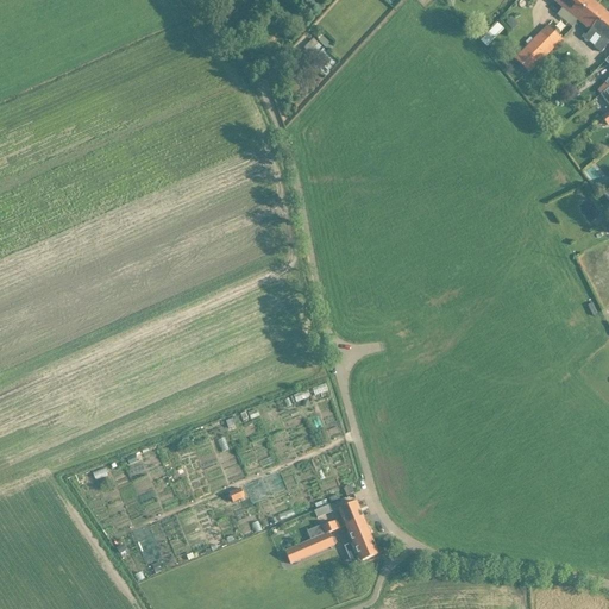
[(577,20),(578,22),(586,12),(589,14),(596,5),(590,0),(552,0),(562,8),(557,14),(571,27),(577,20)]
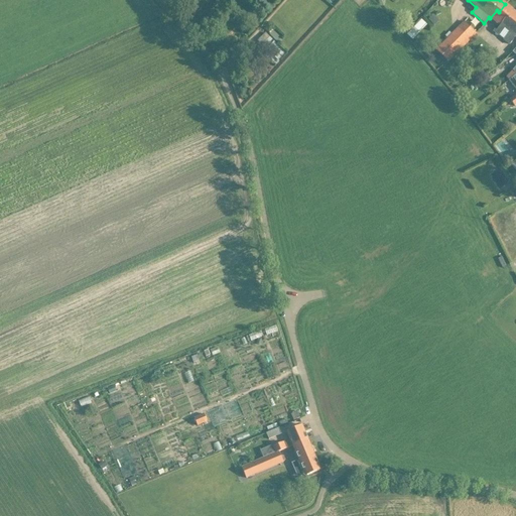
[(497,10),(490,18),(500,26),(496,30),(495,29),(493,31),(499,35),(504,29),(508,33),(503,39),(509,44),(515,36),(515,13),(512,10),(505,4),(499,12),(497,10)]
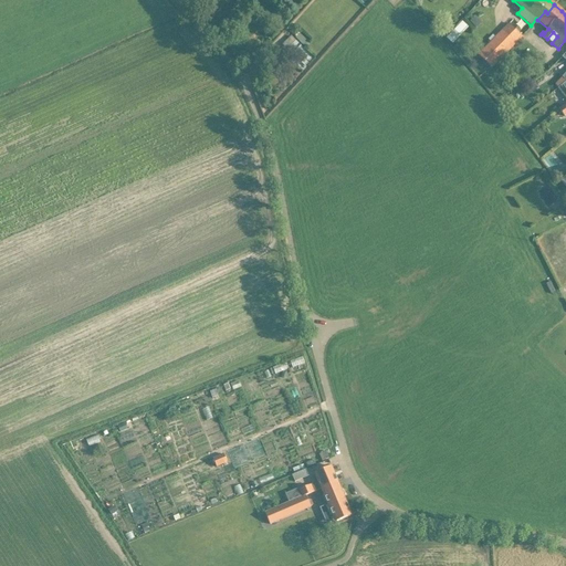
[(510,23),(494,40),(506,52),(522,37),(510,23)]
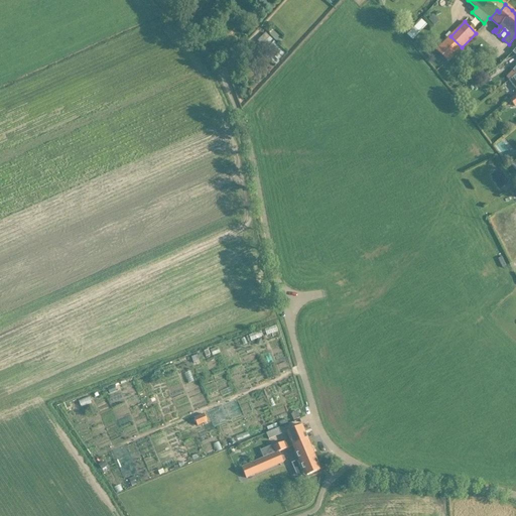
[(269,34),(277,43),(282,38),(273,30),(269,34)]
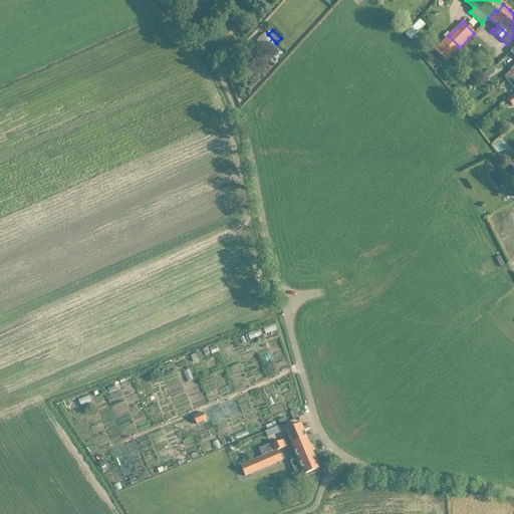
[(256,40),(277,60),(285,53),(264,32),(256,40)]
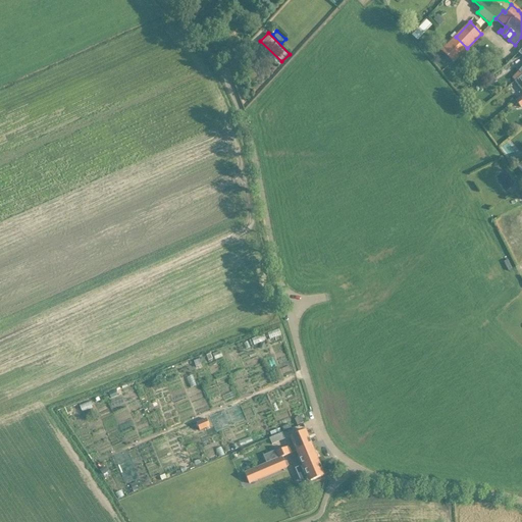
[(467,48),(456,37),(441,51),(453,62),(467,48)]
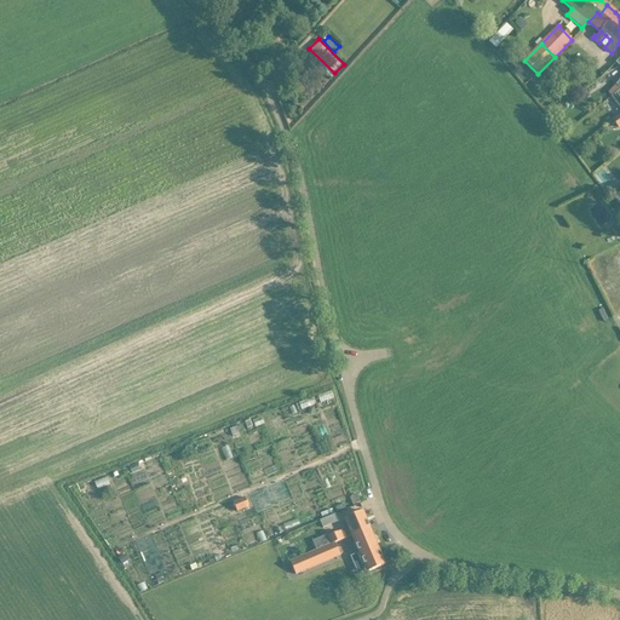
[(619,114),(613,120),(614,122),(609,127),(613,132),(619,126),(619,114)]
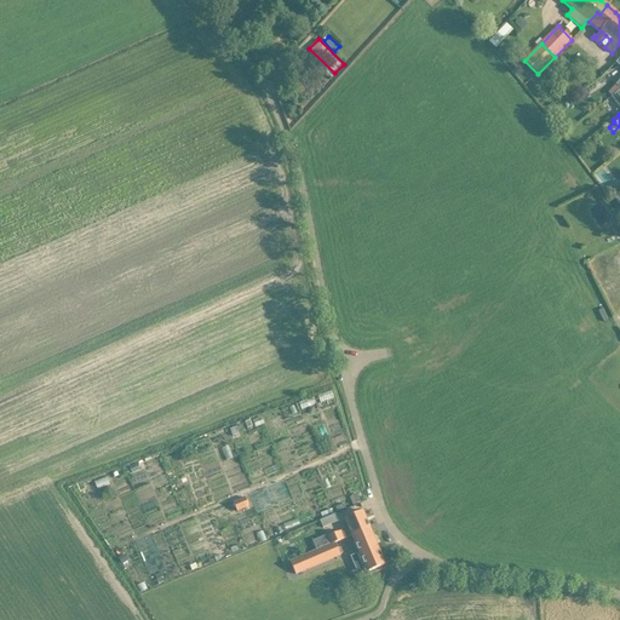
[(357,494),(350,498),(352,505),(360,501),(357,494)]
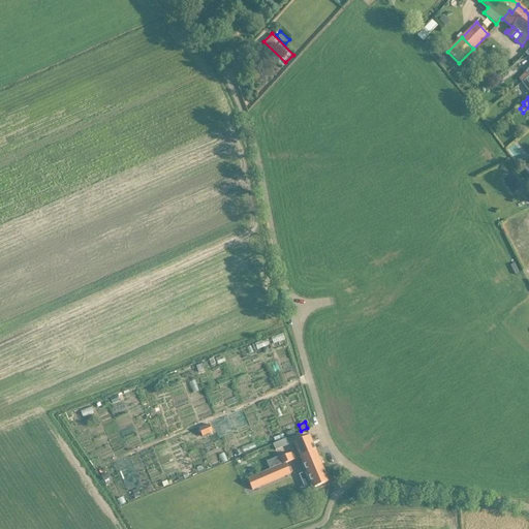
[(198,429),(203,437),(212,433),(208,424),(198,429)]
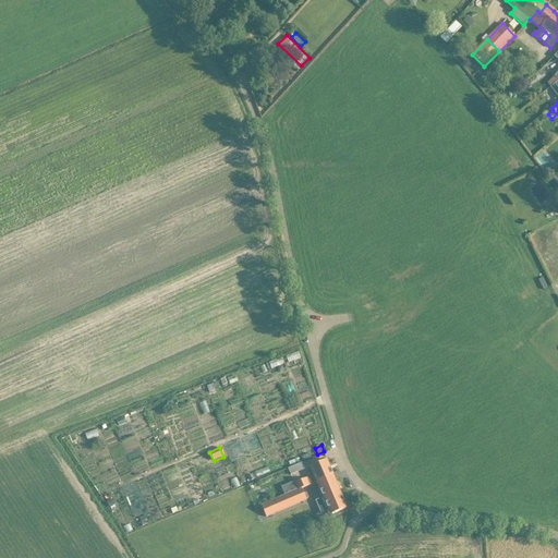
[(301,488),(303,487),(332,474),(327,460),(310,468),(313,475),(293,484),(296,490),(301,488)]
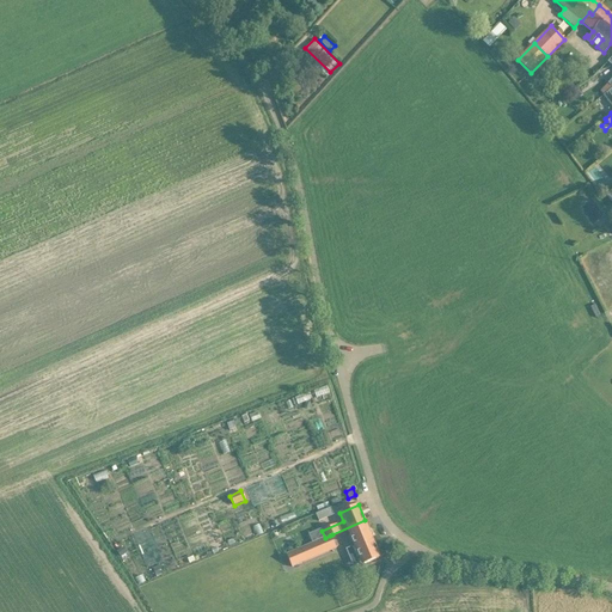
[(366,521),(347,530),(349,534),(349,536),(350,537),(353,544),(354,546),(361,563),(362,565),(380,557),(372,537),(368,527),(366,521)]
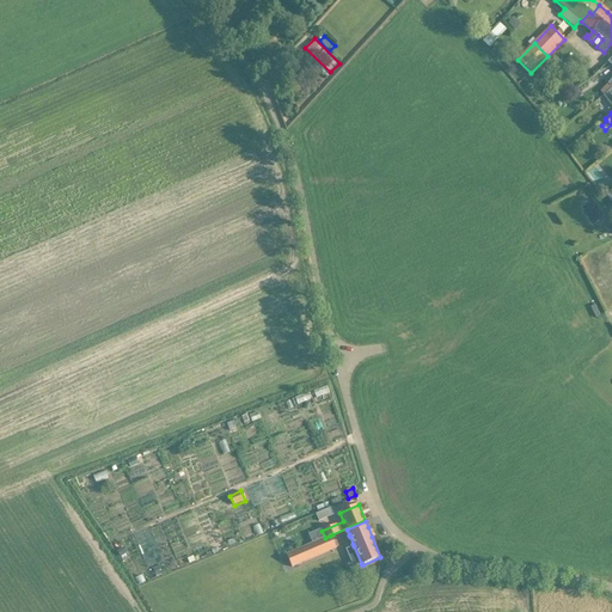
[(336,549),(330,536),(325,538),(286,554),(292,567),(336,549)]
